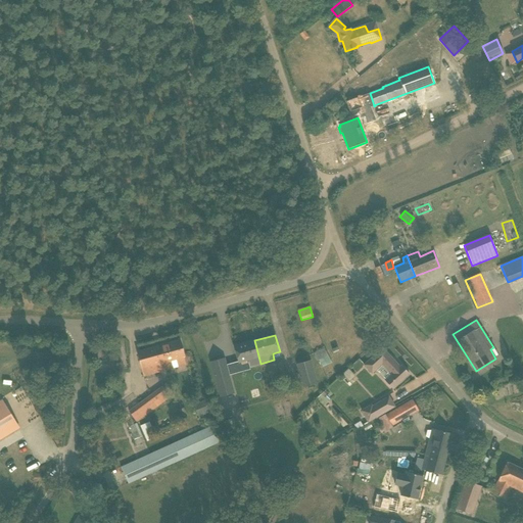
[(137,352),(144,377),(186,365),(184,359),(185,359),(180,340),(137,352)]
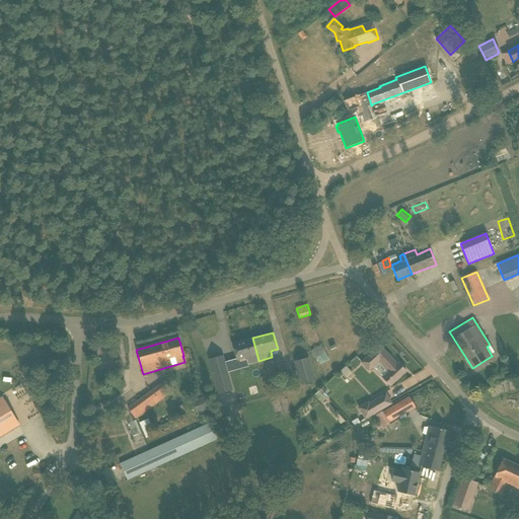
[(252,338),(232,344),(236,360),(246,358),(247,362),(251,361),(251,363),(258,361),(252,338)]
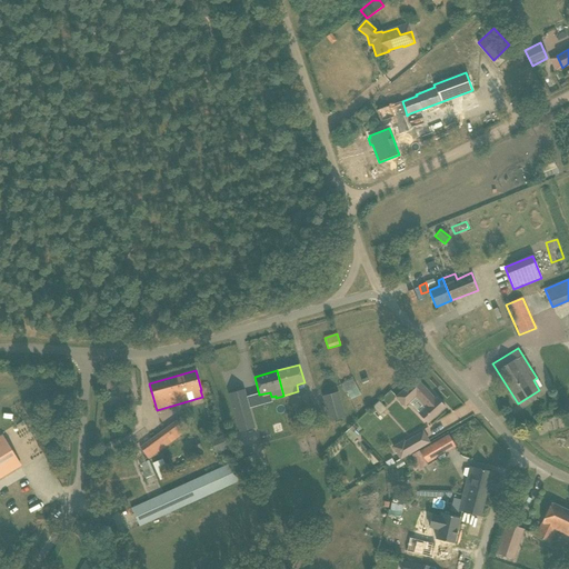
[(407,387),(396,397),(405,406),(416,396),(427,408),(419,415),(427,423),(446,407),(437,398),(436,399),(415,377),(406,386),(407,387)]
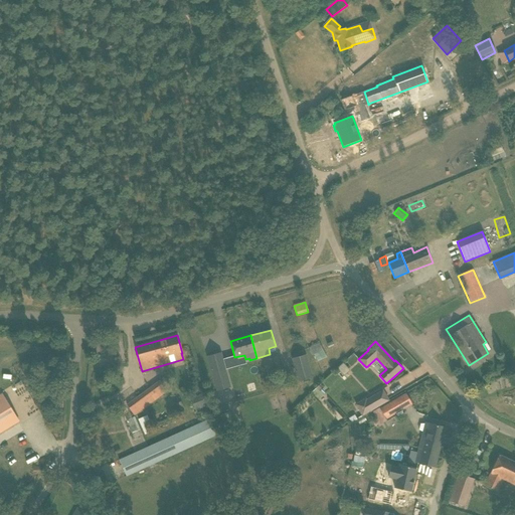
[(309,348),(312,355),(323,350),(320,343),(309,348)]
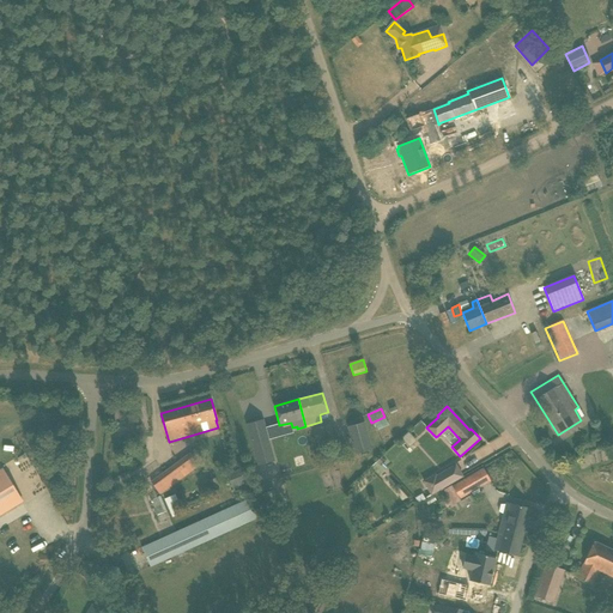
[(247,424),(259,465),(273,461),(262,420),(247,424)]
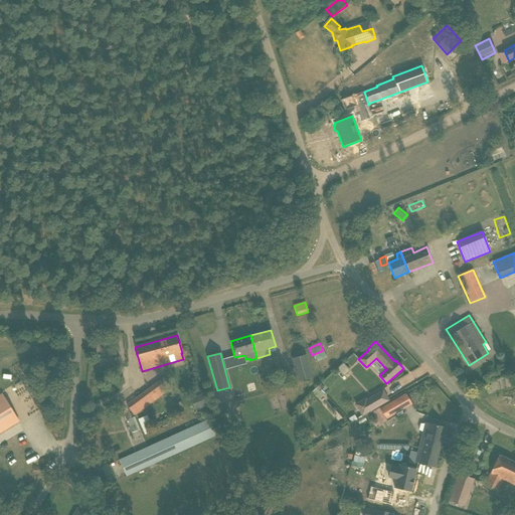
[(308,361),(294,364),(299,381),(312,378),(308,361)]
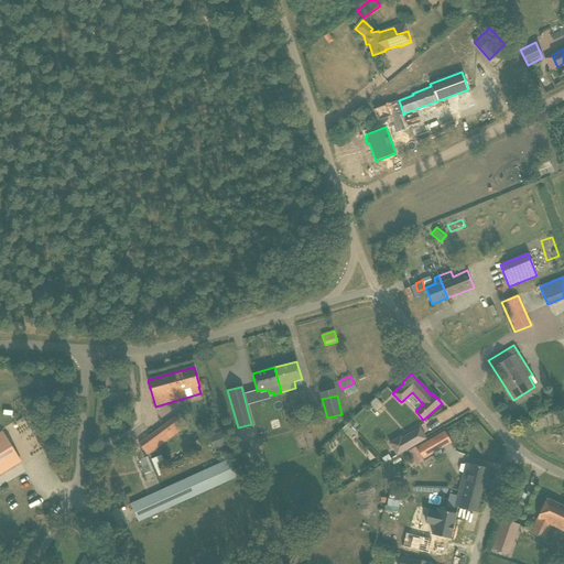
[(380,402),(376,398),(369,404),(373,409),(375,408),(380,402)]
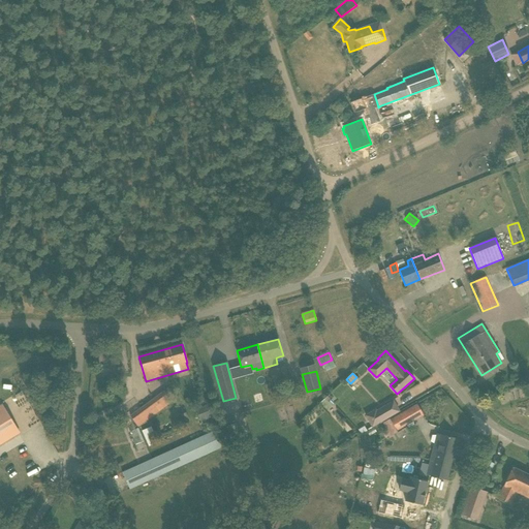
[(130,416),(138,427),(172,402),(164,392),(130,416)]
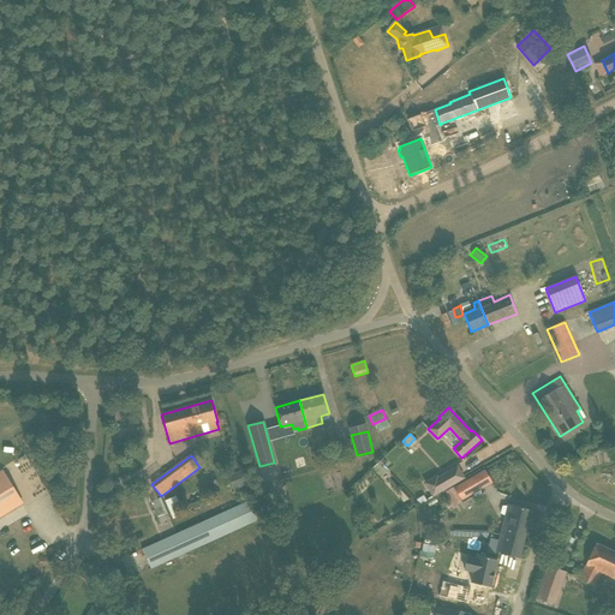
[(436,477),(425,483),(433,496),(464,478),(457,467),(437,479),(436,477)]
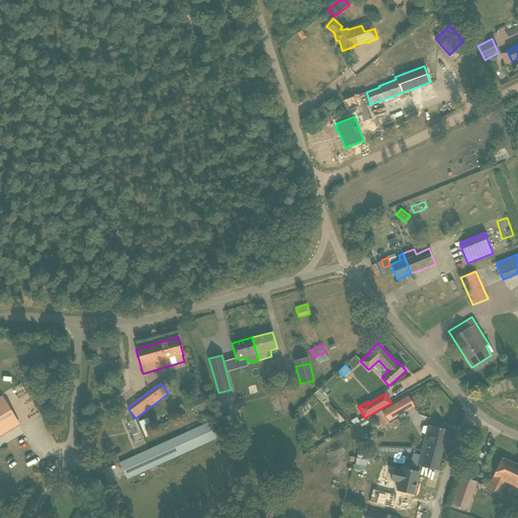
[(382,411),(392,427),(408,417),(405,412),(415,407),(409,396),(382,411)]
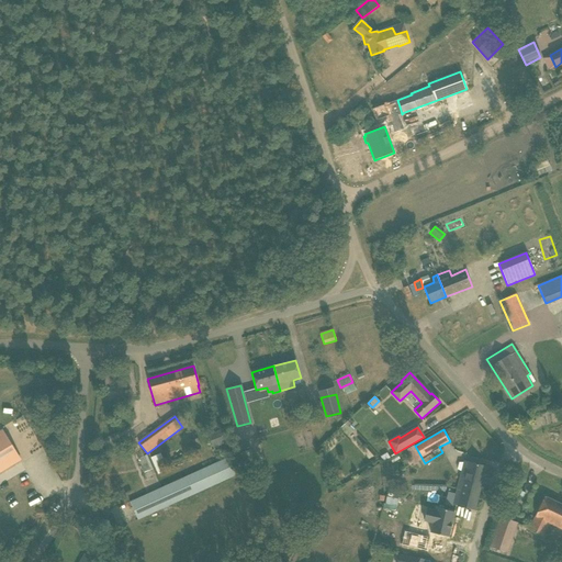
[(220,430),(208,435),(214,451),(226,446),(220,430)]
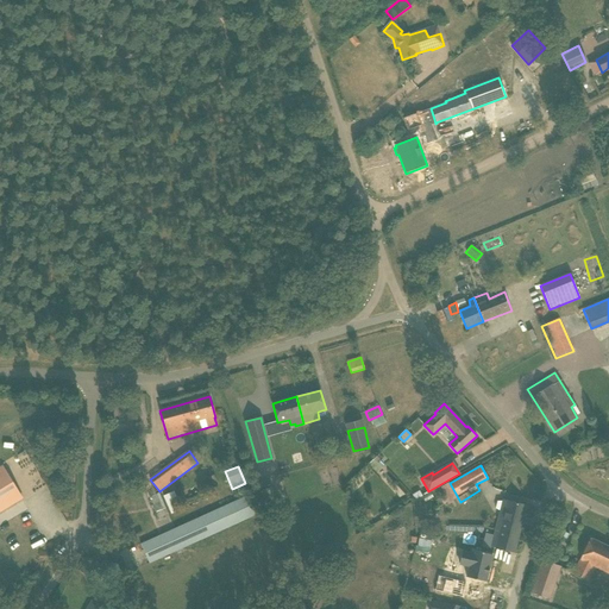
[(0,512),(14,503),(0,481),(0,512)]
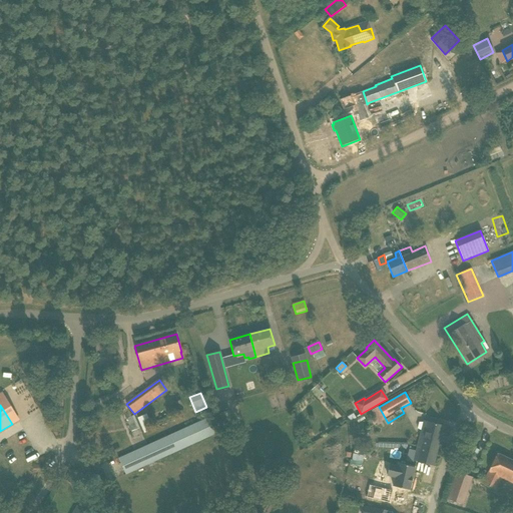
[(142,434),(133,415),(125,419),(134,438),(142,434)]
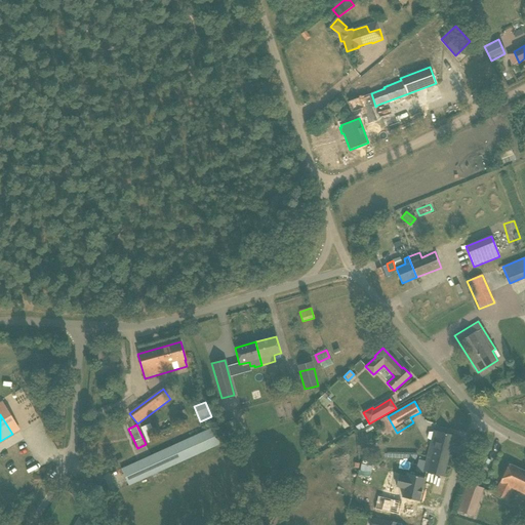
[(122,470),(128,485),(223,442),(216,427),(126,468),(125,467),(123,468),(124,469),(122,470)]
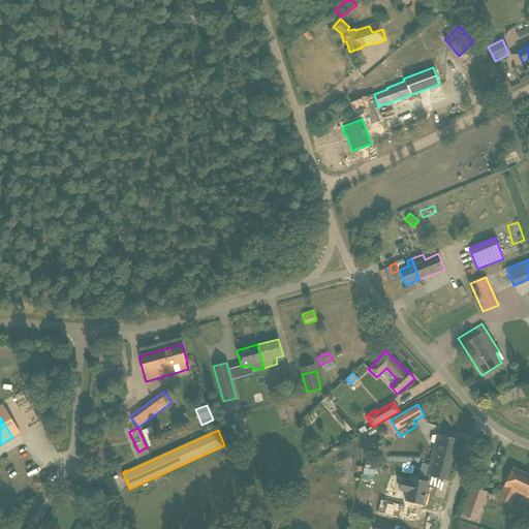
[(430,460),(450,465),(457,439),(437,434),(436,435),(432,435),(430,441),(434,443),(430,460)]
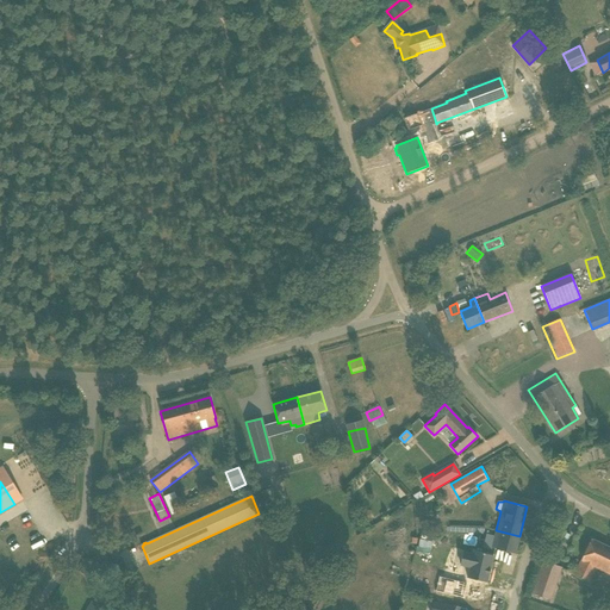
[(492,547),(515,553),(520,536),(496,530),(492,547)]
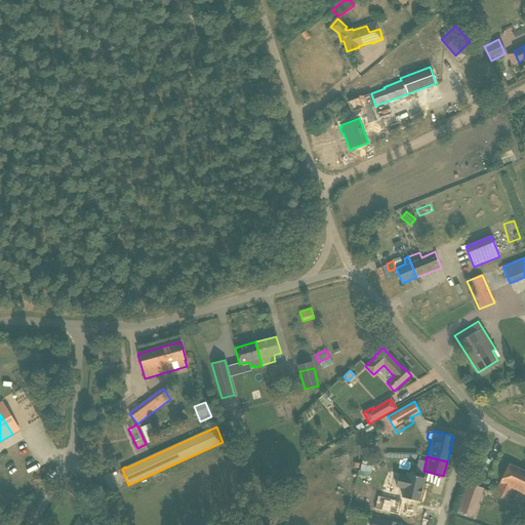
[(524,472),(509,465),(494,494),(508,500),(513,489),(524,494),(524,472)]
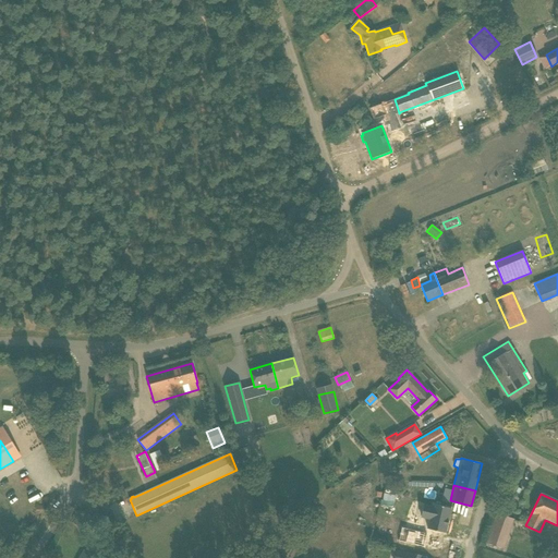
[(424,506),(421,517),(429,519),(427,529),(446,533),(451,508),(433,505),(433,507),(424,506)]
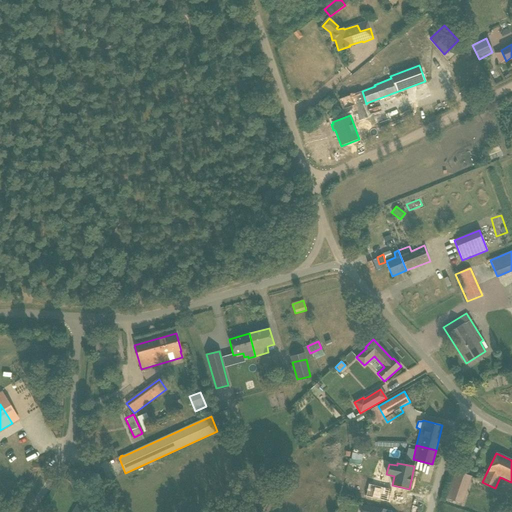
[(446,498),(463,503),(472,476),(455,471),(446,498)]
